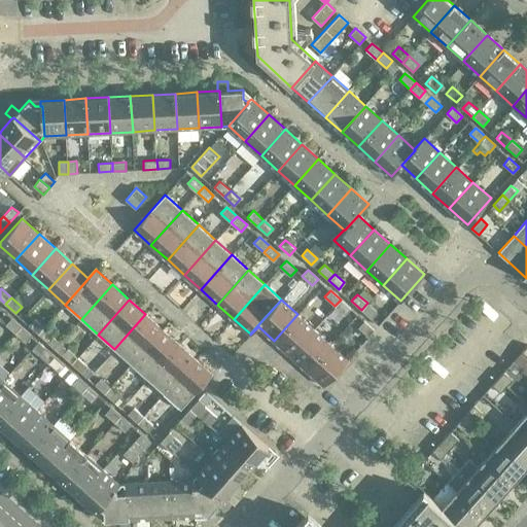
[(345,315),(351,309),(341,300),(335,306),(345,315)]
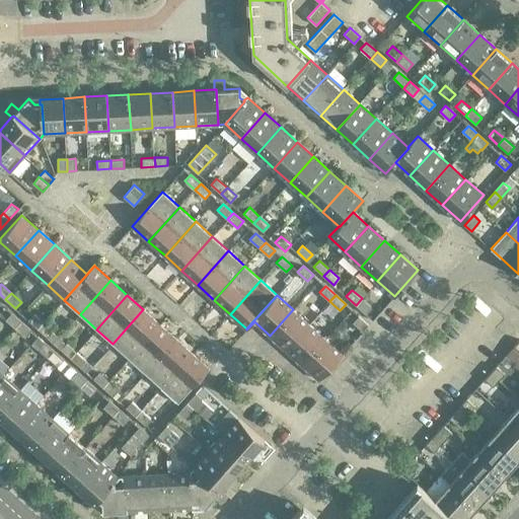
[(356,305),(366,314),(372,307),(362,298),(356,305)]
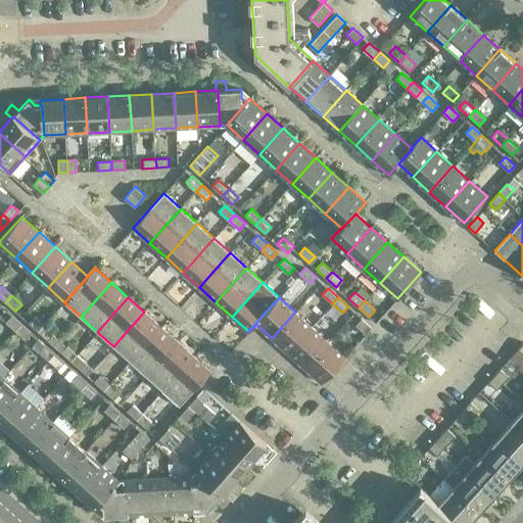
[(144,312),(113,346),(130,361),(160,327),(144,312)]
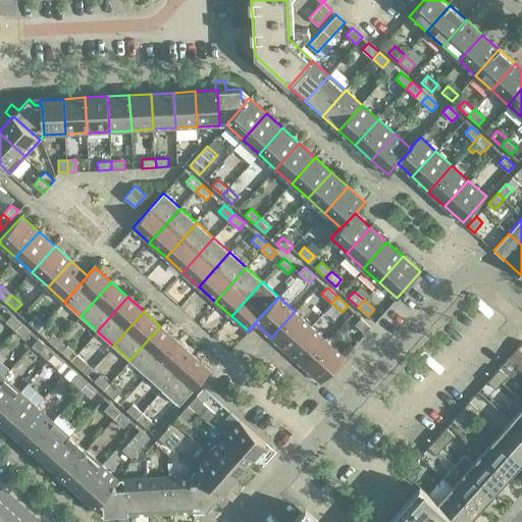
[(295,311),(271,337),(288,352),(311,325),(295,311)]
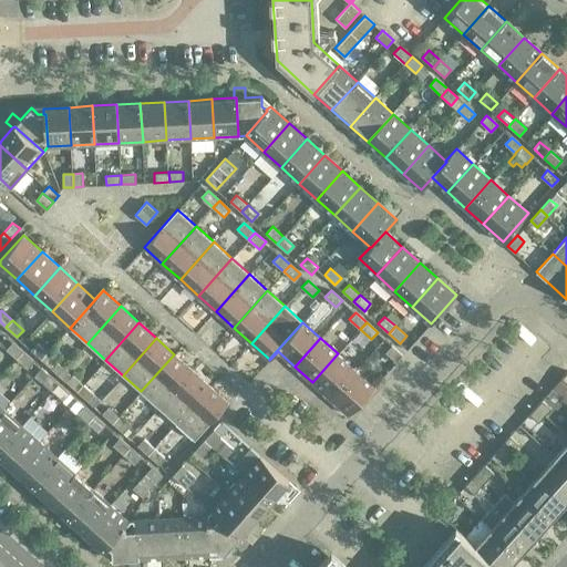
[(17,359),(23,351),(12,341),(6,349),(17,359)]
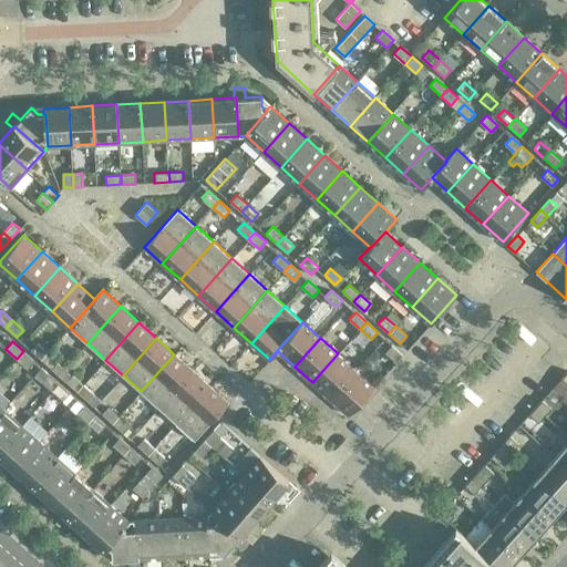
[(41,359),(48,352),(37,342),(30,349),(41,359)]
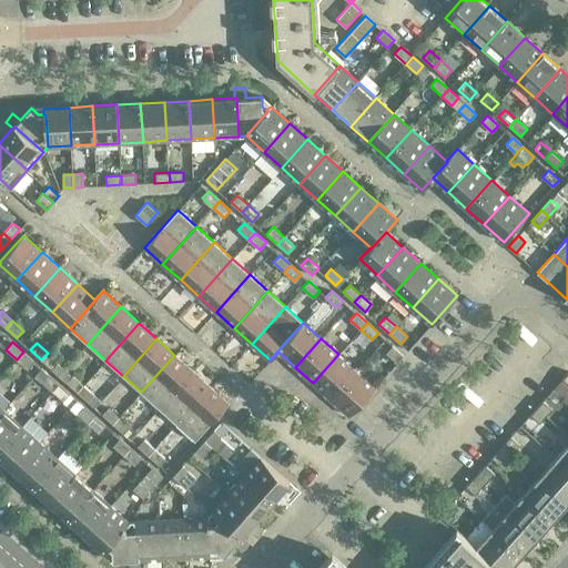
[(404,355),(393,345),(386,353),(397,363),(404,355)]
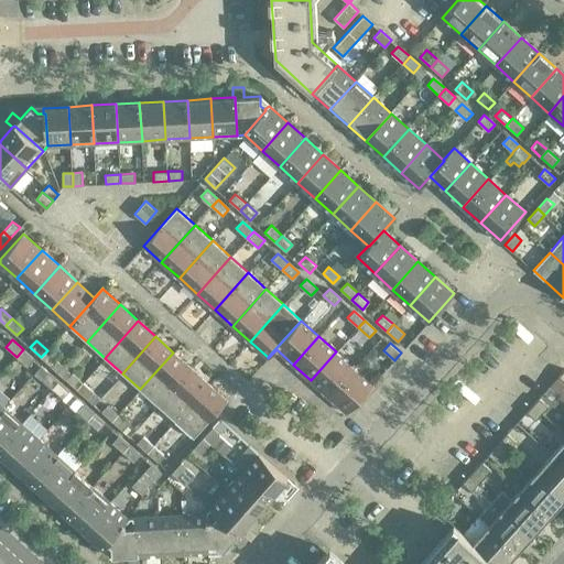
[(28,366),(33,359),(23,349),(17,357),(28,366)]
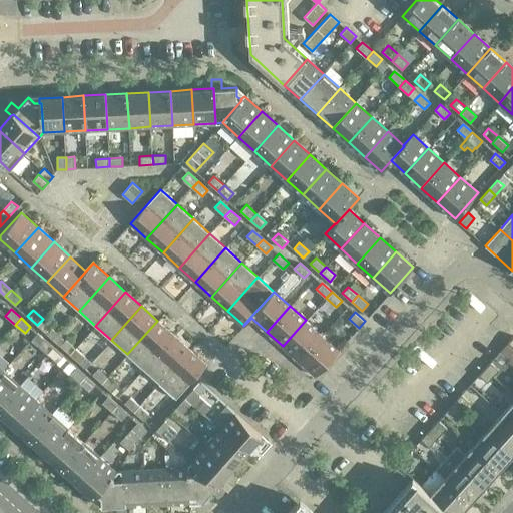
[(37,325),(47,334),(53,327),(43,319),(37,325)]
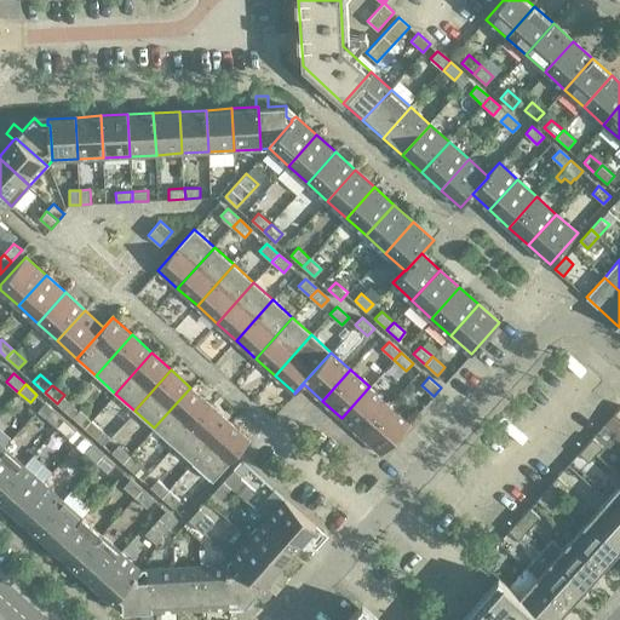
[(369,386),(342,418),(361,436),(389,405),(369,386)]
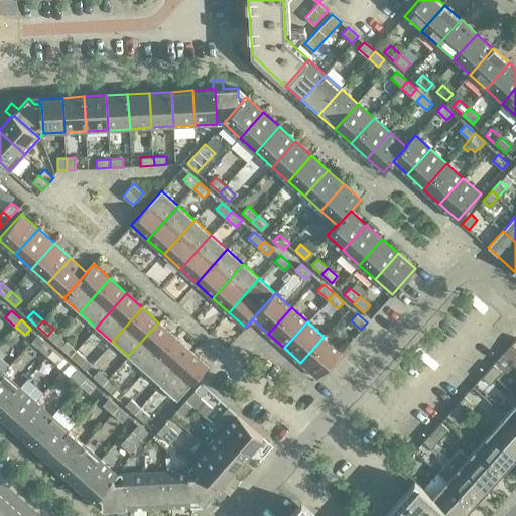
[(158,323),(128,356),(144,371),(174,337),(158,323)]
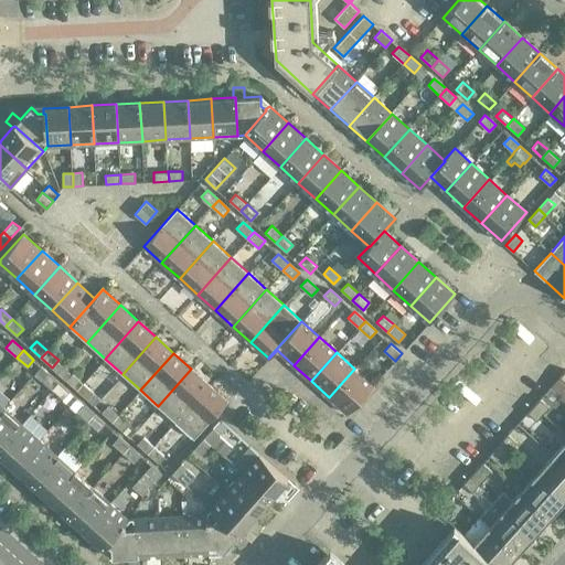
[(191,369),(158,406),(176,422),(209,384),(191,369)]
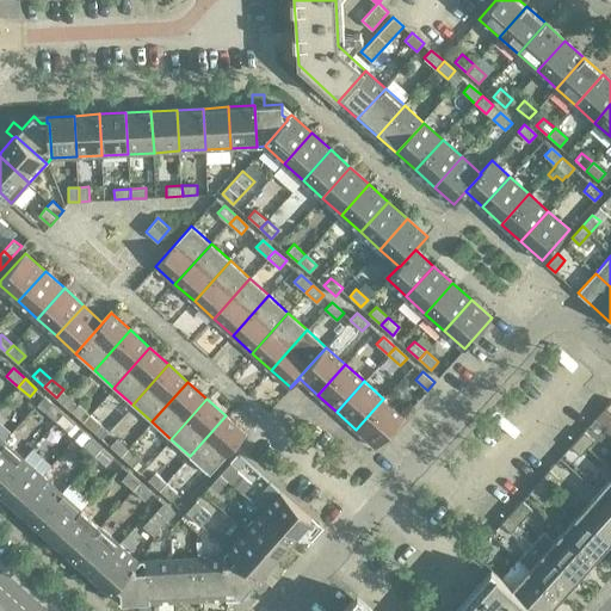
[(383,399),(356,430),(376,448),(403,417),(383,399)]
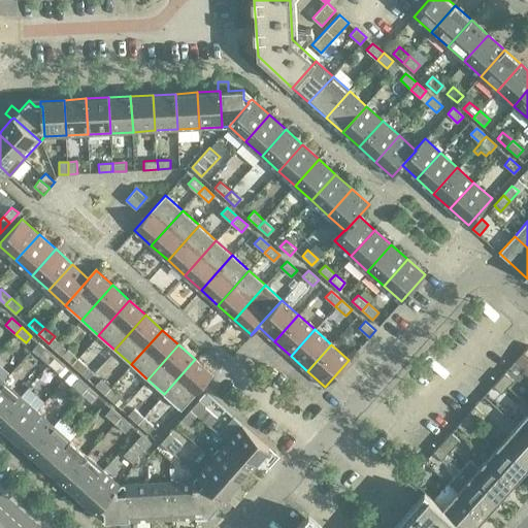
[(527,345),(523,352),(514,362),(523,371),(527,364),(527,345)]
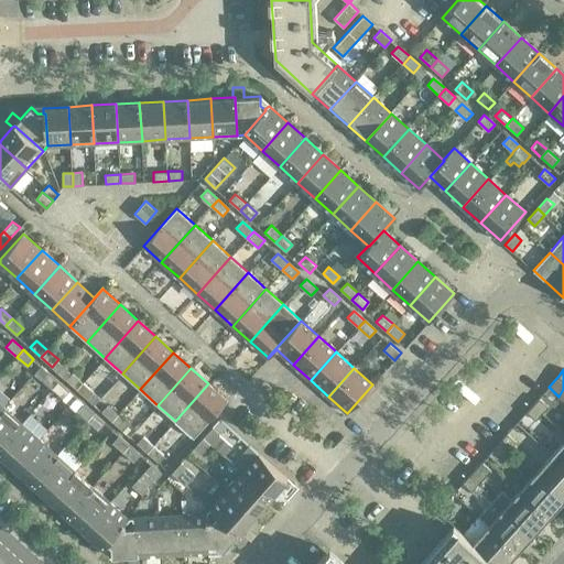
[(41,379),(63,398),(58,402),(73,414),(76,410),(98,430),(105,422),(47,371),(41,379)]
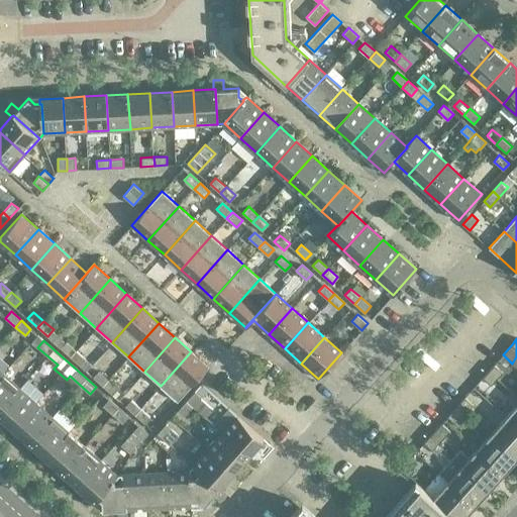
[(70,356),(76,349),(67,341),(61,347),(70,356)]
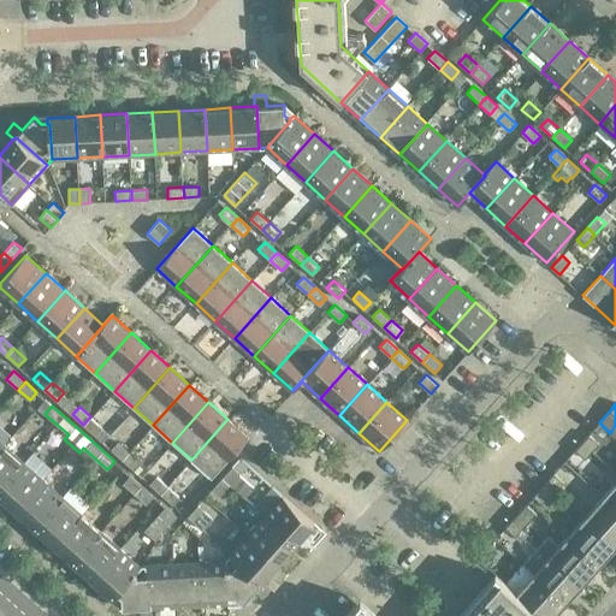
[(83,425),(95,436),(102,427),(90,416),(83,425)]
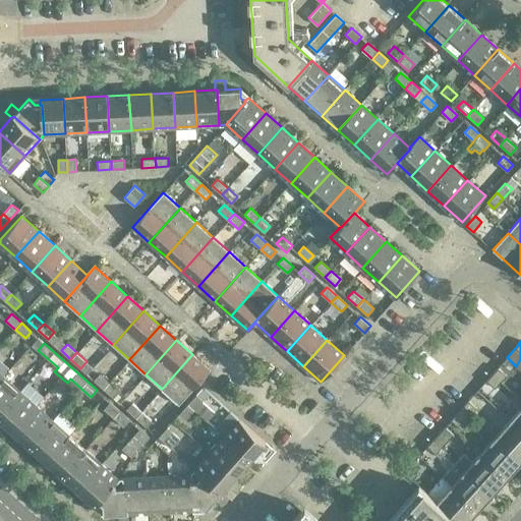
[(192,354),(162,389),(179,404),(210,369),(192,354)]
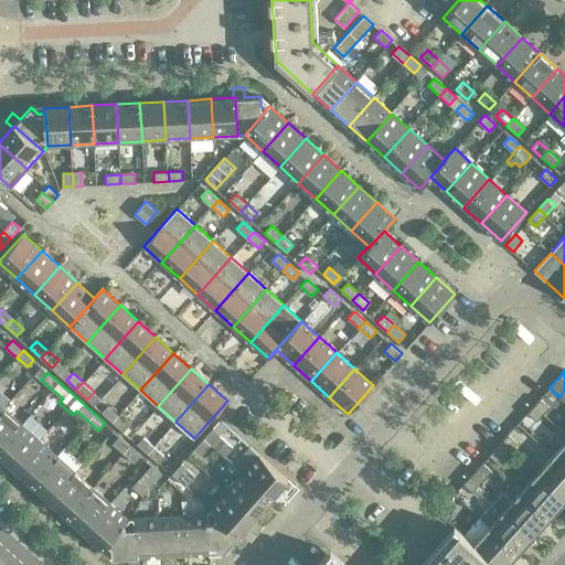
[(533,405),(543,414),(550,406),(540,398),(533,405)]
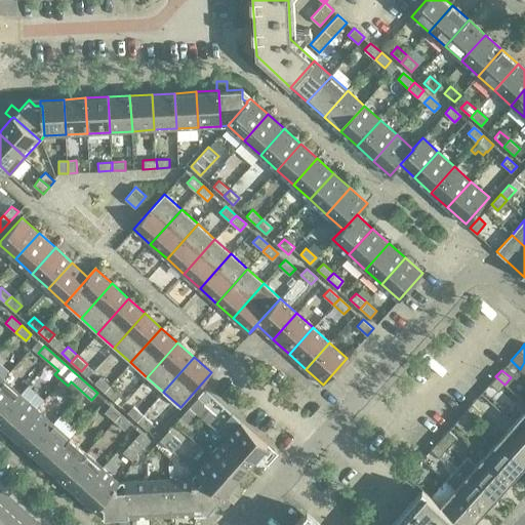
[(101,376),(94,382),(105,392),(110,385),(101,376)]
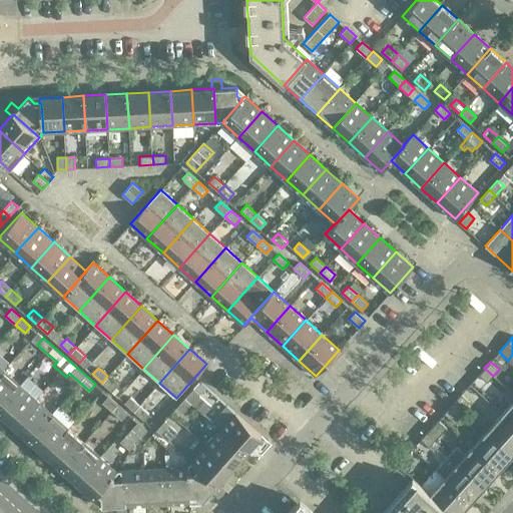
[(484,368),(479,375),(487,382),(493,376),(484,368)]
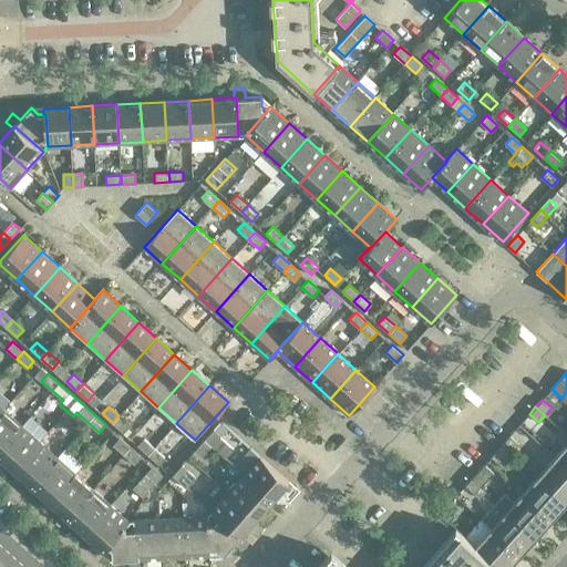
[(3,409),(0,412),(0,447),(22,424),(3,409)]
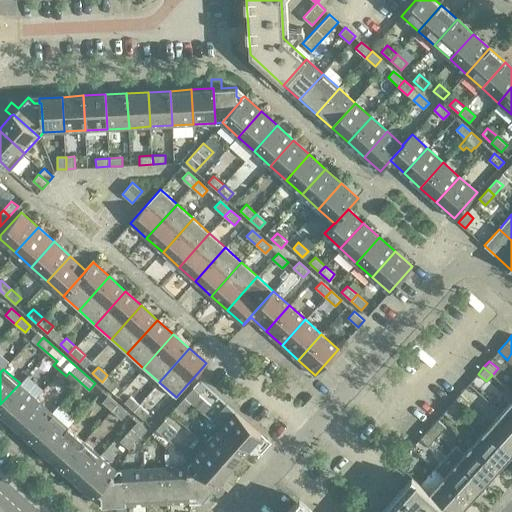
[(107,375),(102,382),(112,391),(117,384),(107,375)]
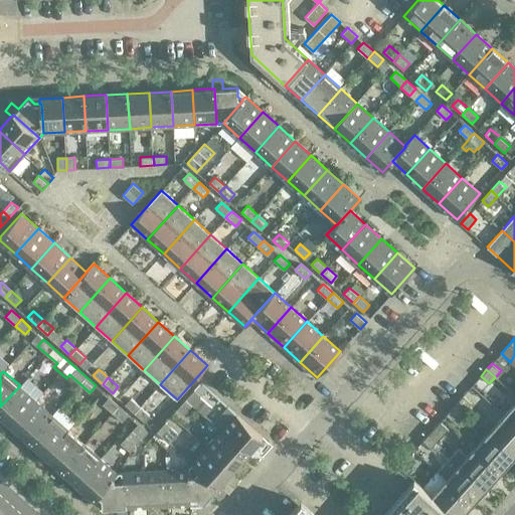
[(20,385),(0,406),(0,414),(12,425),(36,400),(20,385)]
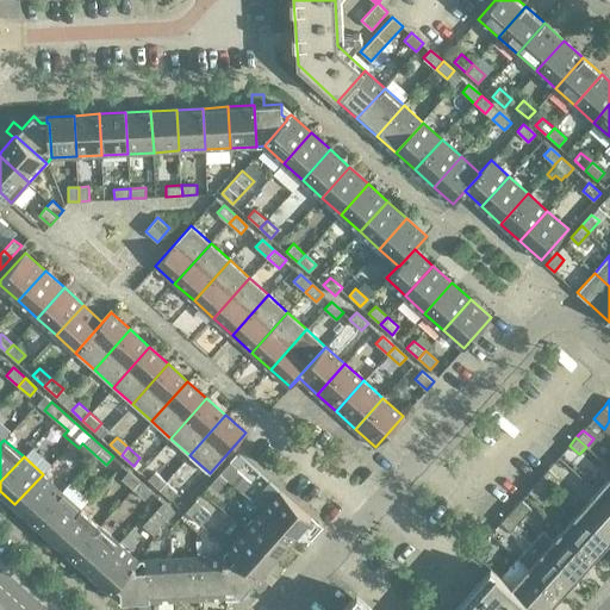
[(230,461),(210,484),(217,491),(238,468),(230,461)]
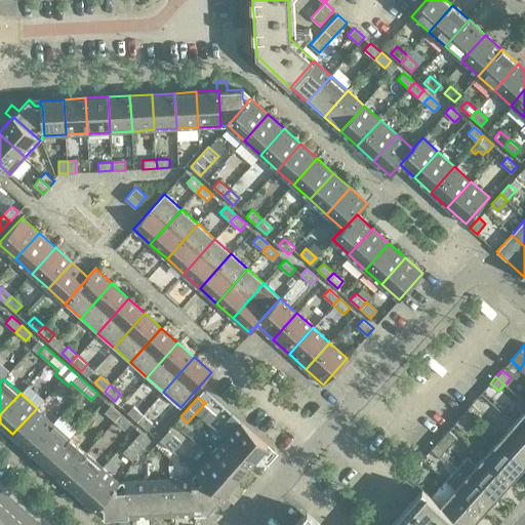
[(481,411),(472,403),(467,409),(475,417),(481,411)]
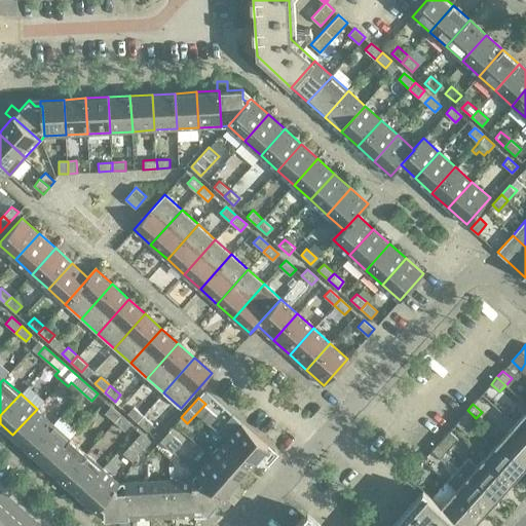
[(120,414),(110,406),(105,412),(114,420),(120,414)]
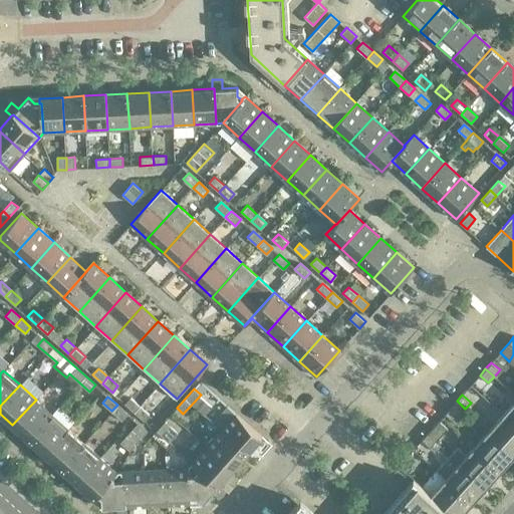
[(135,413),(141,406),(131,397),(124,404),(135,413)]
